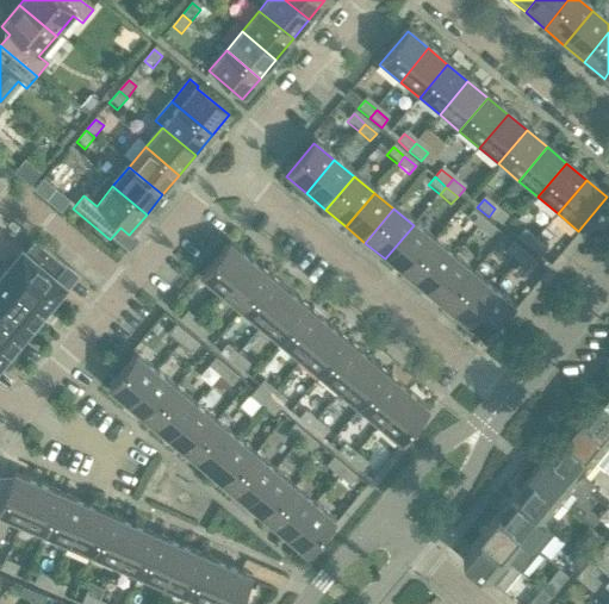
[(507,218),(495,209),(489,217),(499,226),(507,218)]
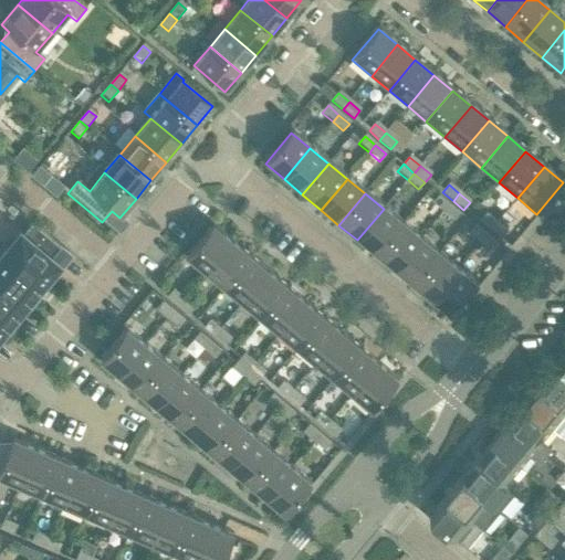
[(442,213),(449,207),(438,197),(431,204),(442,213)]
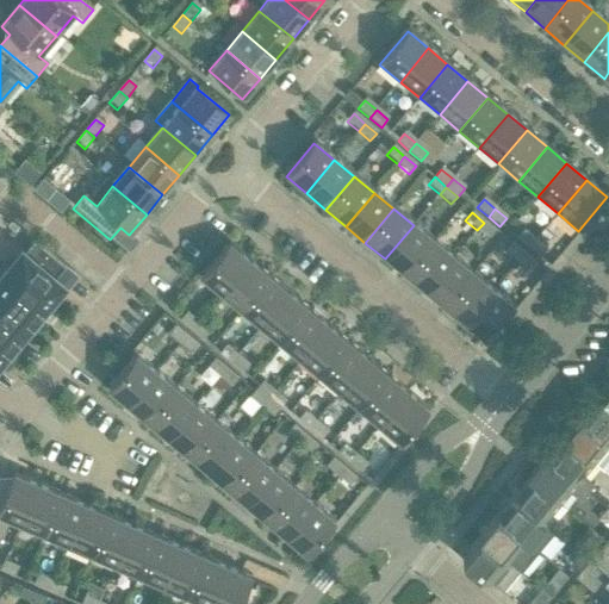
[(489,240),(495,232),(484,223),(477,230),(489,240)]
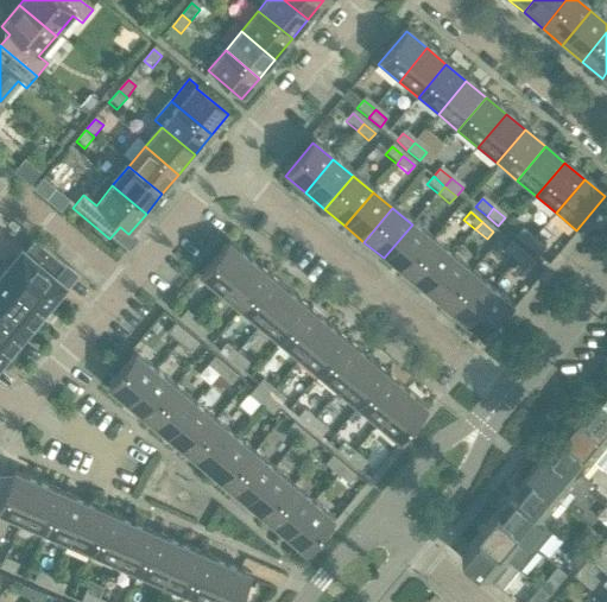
[(404,276),(432,241),(412,225),(384,258),(404,276)]
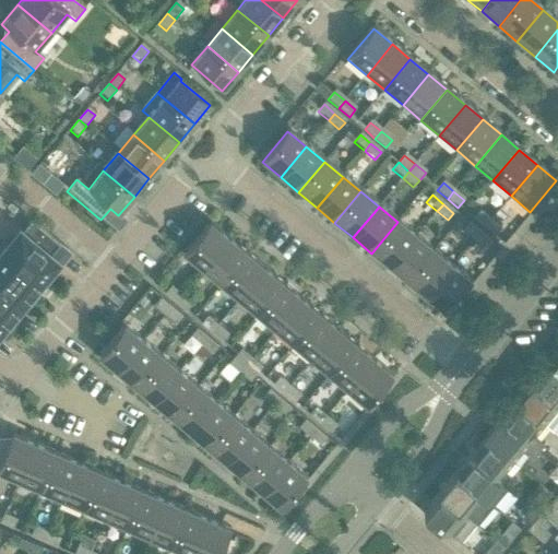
[(489,222),(478,213),(473,221),(484,230),(489,222)]
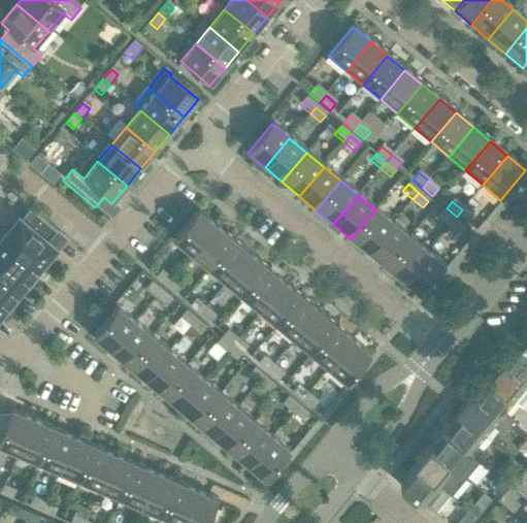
[(367,253),(392,224),(375,209),(351,239),(367,253)]
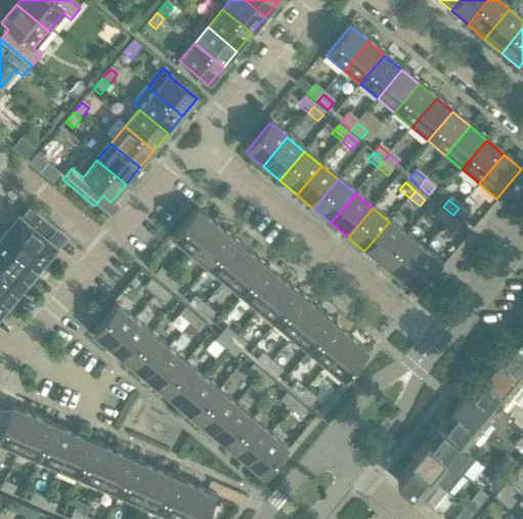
[(469,216),(459,208),(453,215),(463,223),(469,216)]
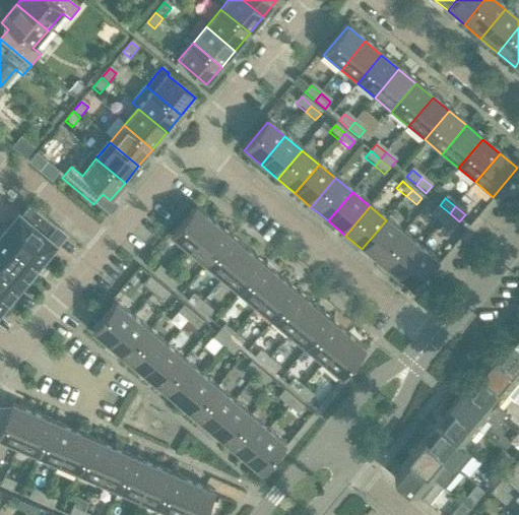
[(19,218),(17,216),(1,236),(40,268),(50,256),(47,253),(53,246),(46,240),(55,229),(28,207),(19,218)]
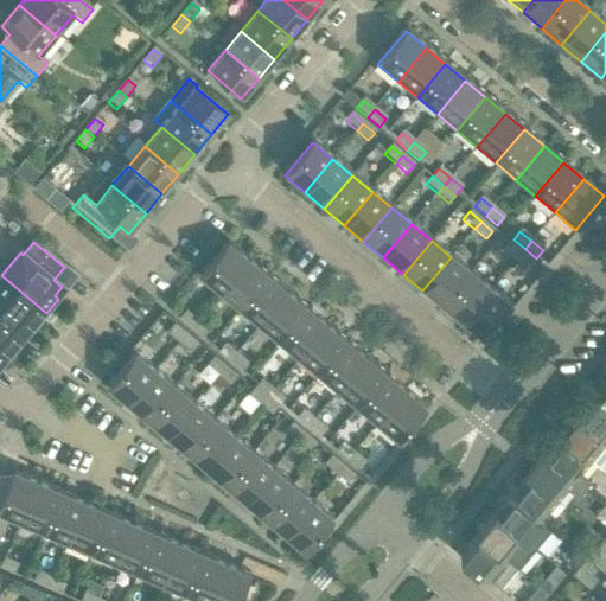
[(219,294),(247,261),(227,244),(199,277),(219,294)]
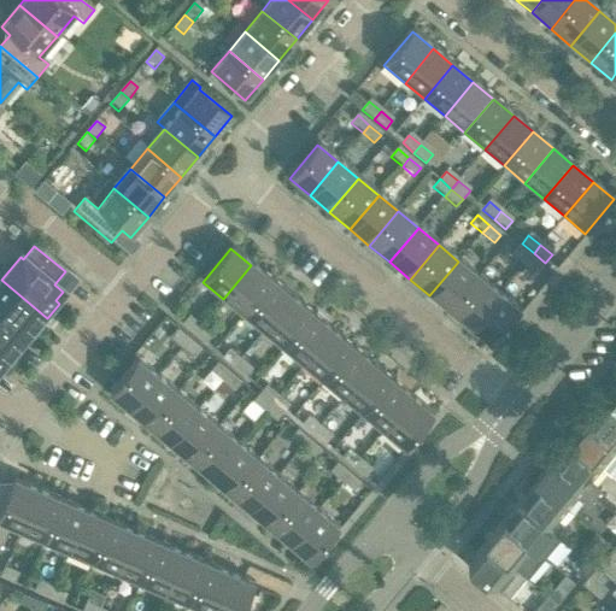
[(529,258),(517,248),(510,257),(522,266),(529,258)]
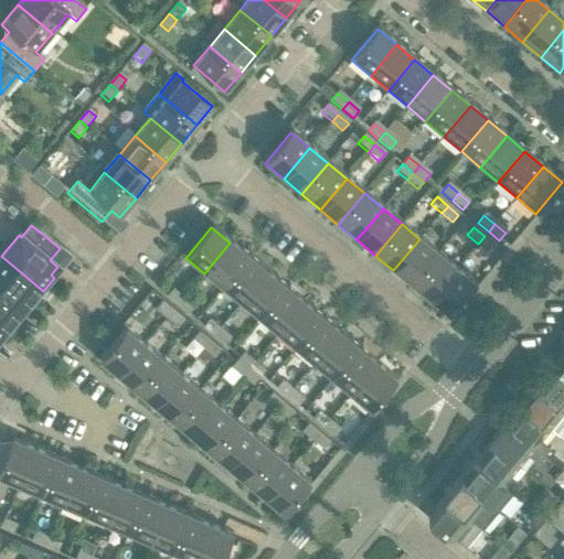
[(495,245),(485,236),(478,244),(489,253),(495,245)]
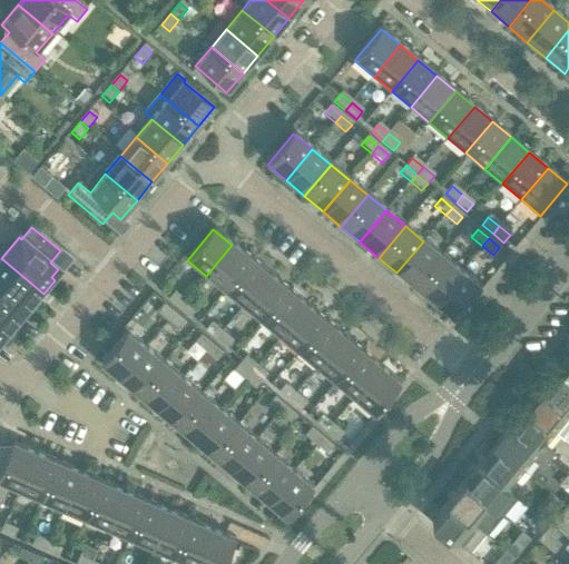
[(415,288),(441,257),(423,241),(396,273),(415,288)]
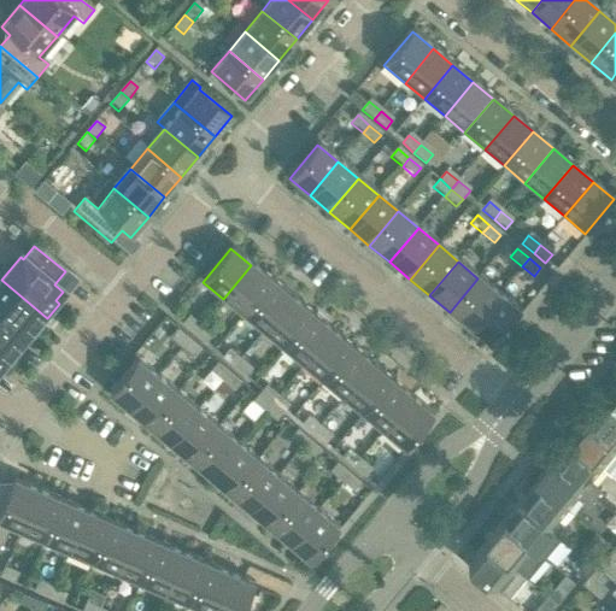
[(244,317),(271,282),(251,265),(223,299),(244,317)]
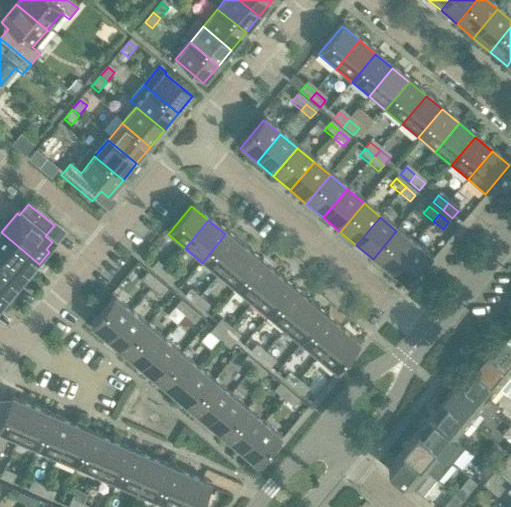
[(390,273),(413,245),(396,231),(373,259),(390,273)]
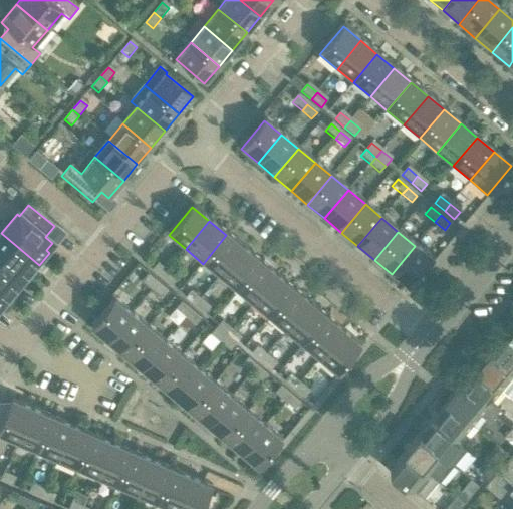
[(39,265),(1,233),(0,234),(0,263),(21,281),(26,274),(29,277),(39,265)]
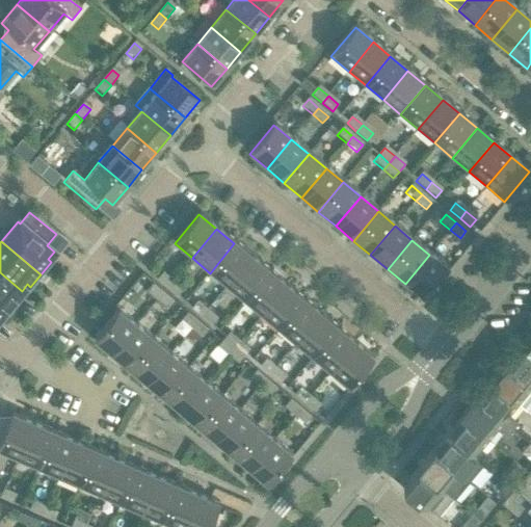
[(228,288),(253,258),(234,243),(210,273),(228,288)]
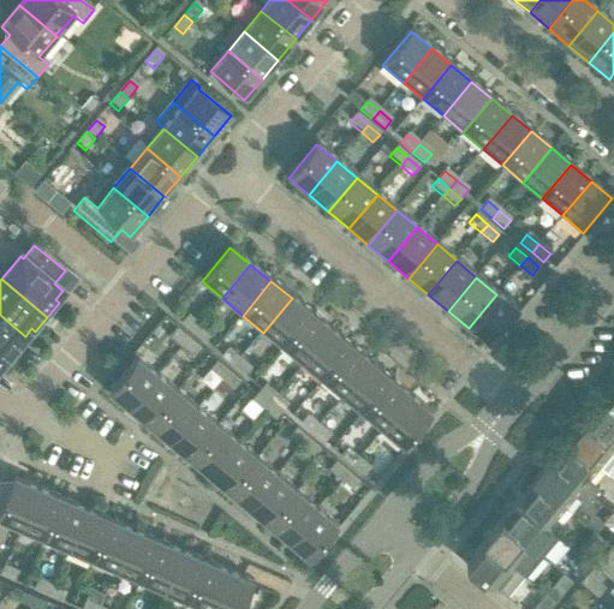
[(489,345),(517,311),(496,294),(469,328),(489,345)]
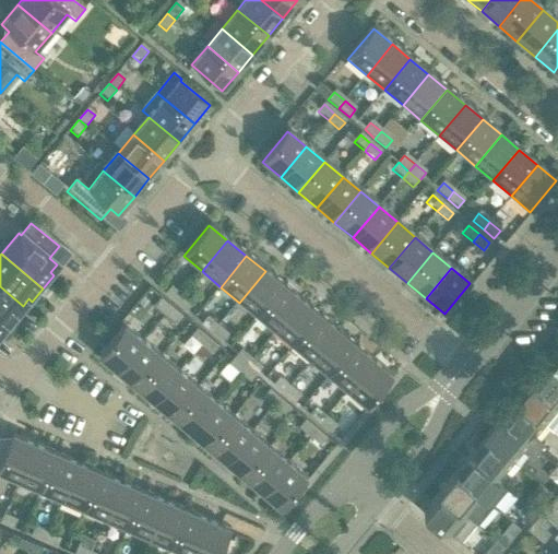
[(256,317),(282,285),(265,271),(239,303),(256,317)]
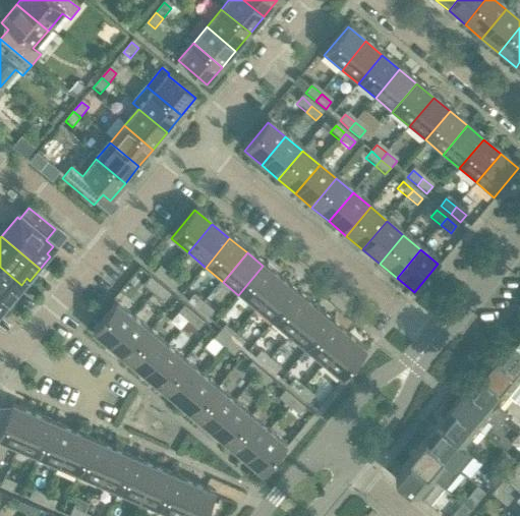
[(255,309),(280,280),(263,266),(238,295),(255,309)]
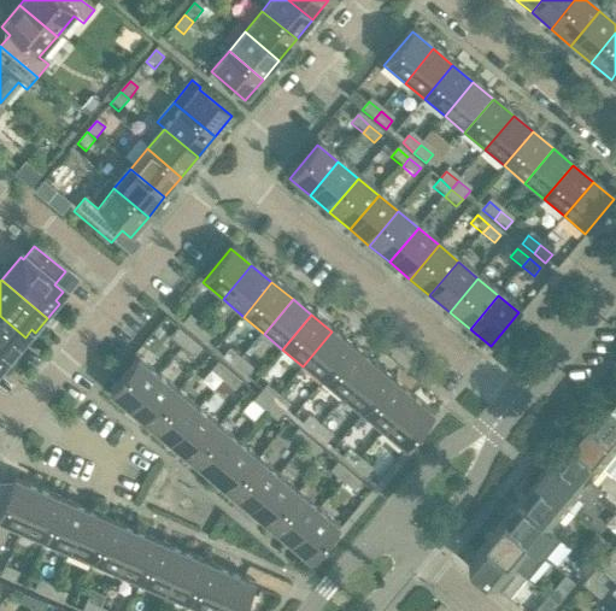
[(25,338),(0,316),(0,353),(11,363),(23,348),(19,345),(25,338)]
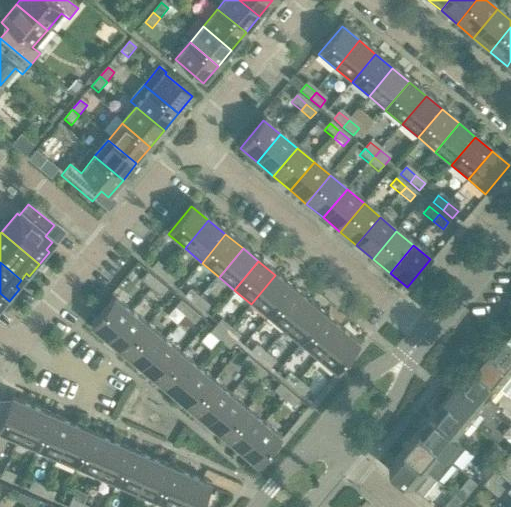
[(166,272),(156,264),(150,271),(160,279),(166,272)]
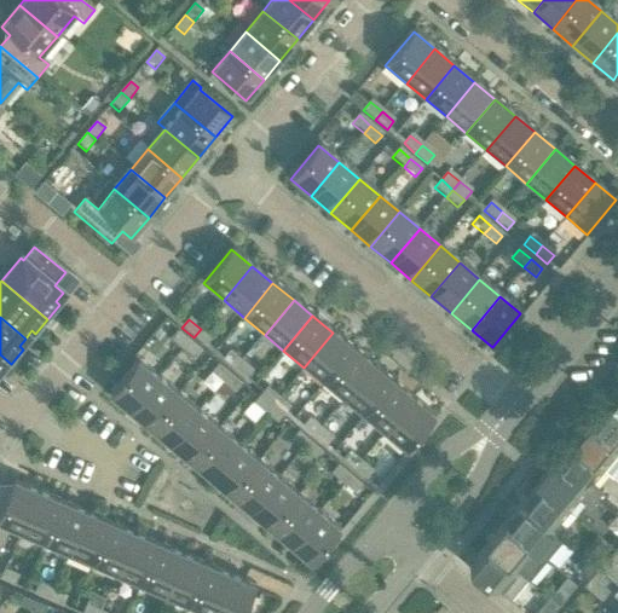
[(212,339),(201,329),(194,337),(206,347),(212,339)]
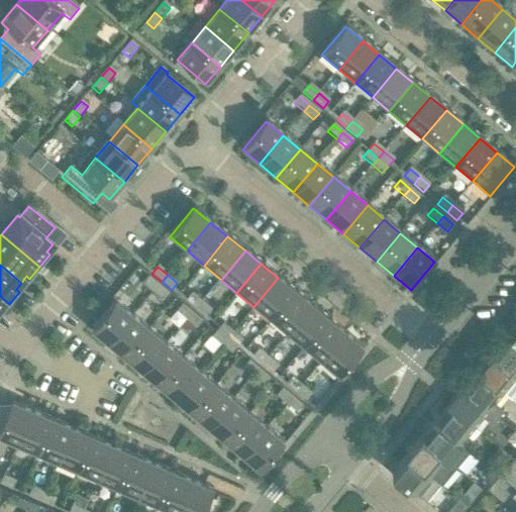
[(158,287),(147,278),(141,285),(151,293),(158,287)]
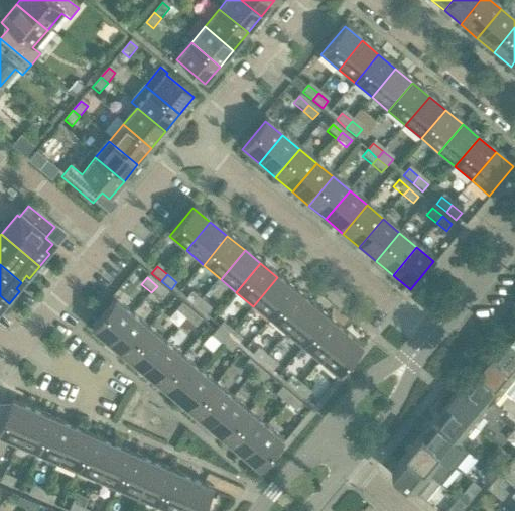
[(270,321),(294,292),(277,277),(253,306),(270,321)]
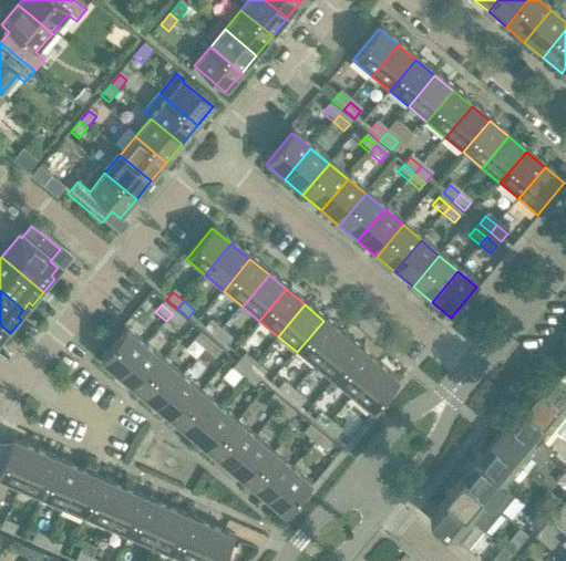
[(184,323),(173,314),(166,321),(177,330),(184,323)]
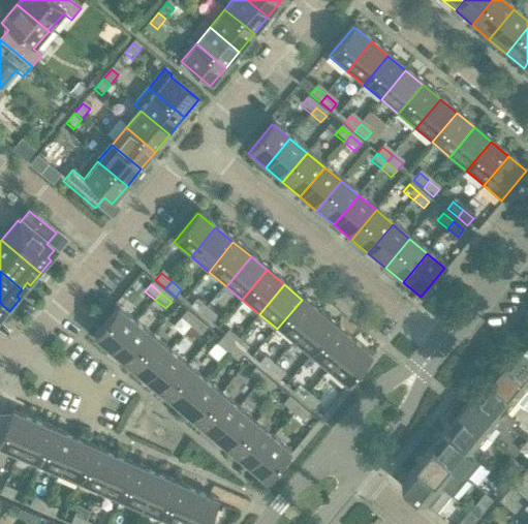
[(293,342),(318,313),(302,300),(277,329),(293,342)]
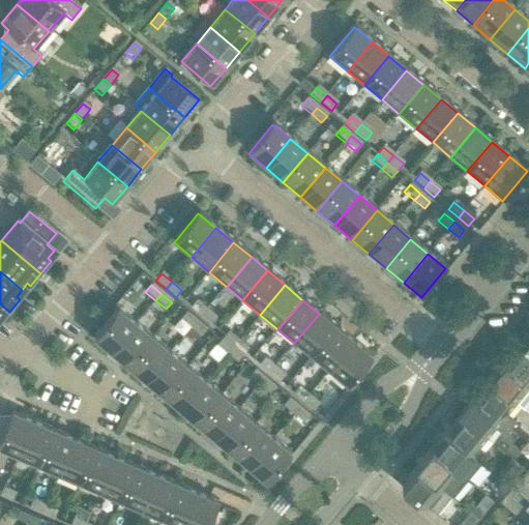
[(206,311),(196,302),(189,309),(200,317),(206,311)]
